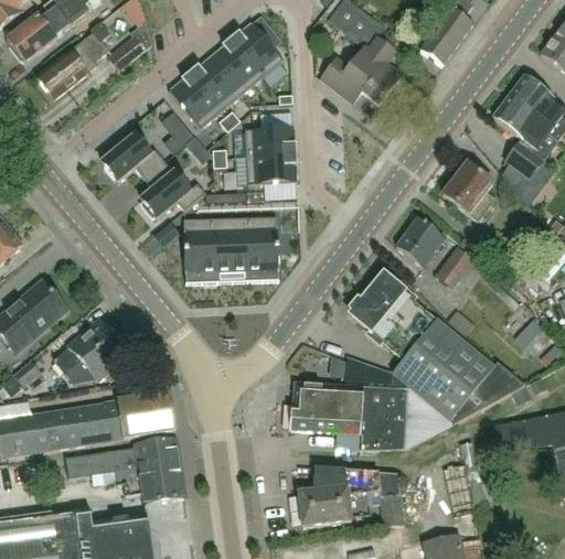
[(0,0),(0,25),(30,2),(28,0),(0,0)]
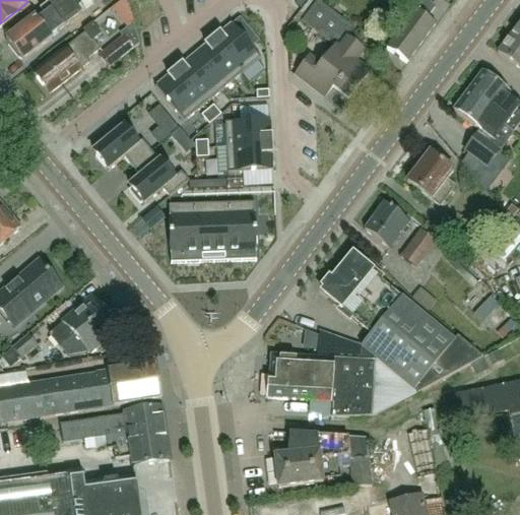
[(34,13),(5,35),(6,37),(7,41),(17,54),(21,56),(22,57),(52,35),(50,33),(92,0),(45,0),(40,4),(44,10),(37,16),(34,13)]
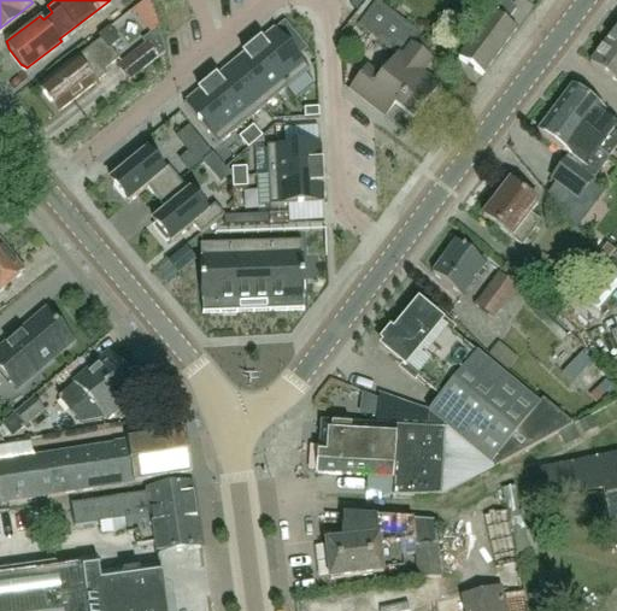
[(153,0),(162,24),(215,7),(212,0),(153,0)]
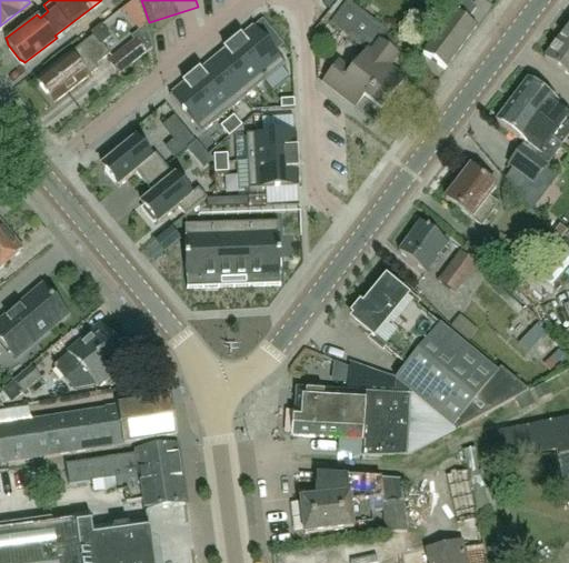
[(359,88),(380,104),(405,73),(389,62),(398,51),(379,37),(387,26),(353,0),(342,0),(329,18),(366,47),(350,68),(338,58),(321,78),(349,100),(359,88)]
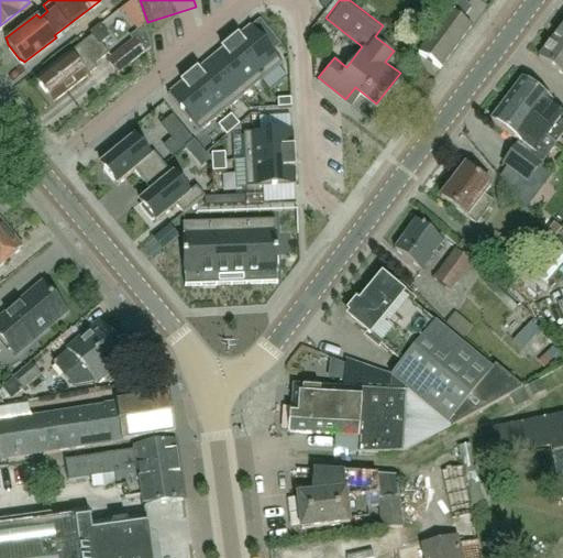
[(453,0),(418,48),(439,64),(470,21),(461,14),(470,3),(465,0),(453,0)]
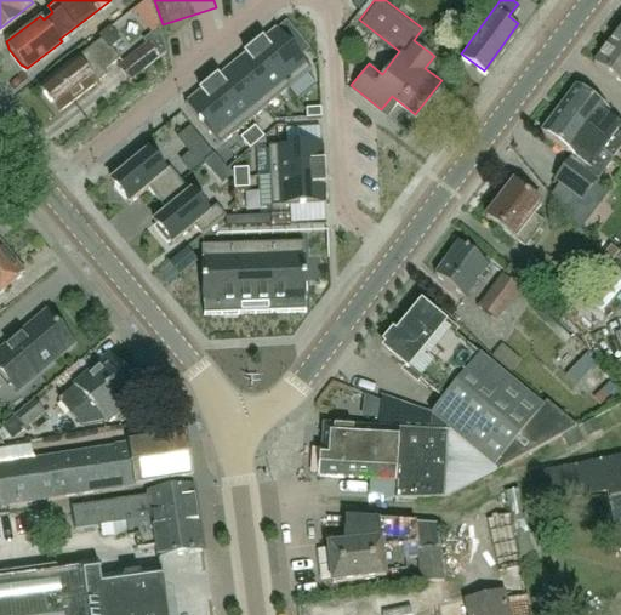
[(620,21),(609,38),(620,46),(620,21)]
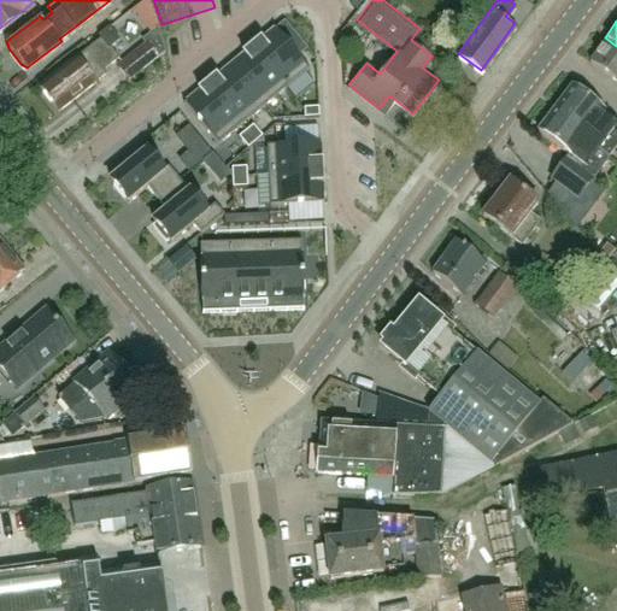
[(39,82),(40,83),(58,107),(106,70),(103,66),(118,54),(110,43),(119,36),(109,23),(98,31),(100,35),(76,54),(75,54),(39,82)]
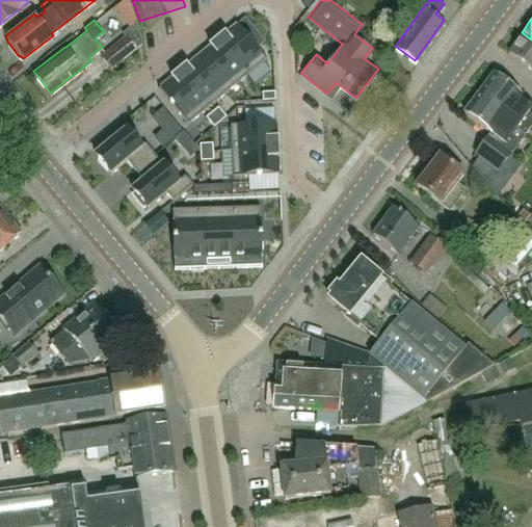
[(142,41),(136,20),(135,20),(123,29),(126,33),(101,53),(110,66),(142,41)]
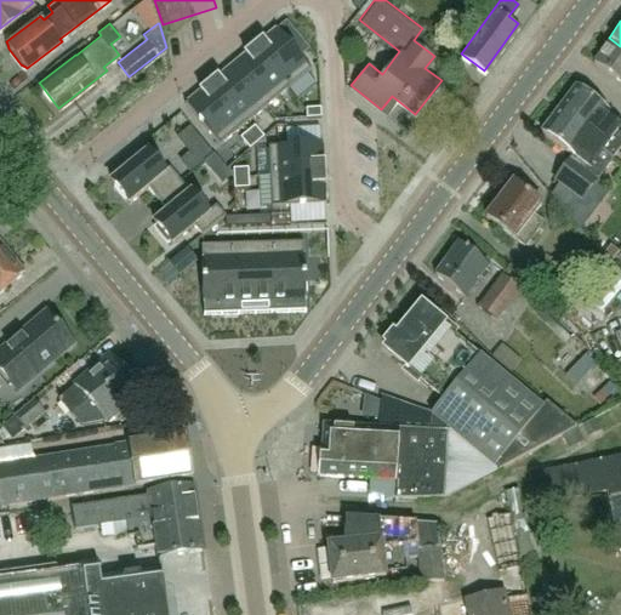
[(289,86),(311,67),(277,26),(254,44),(289,86)]
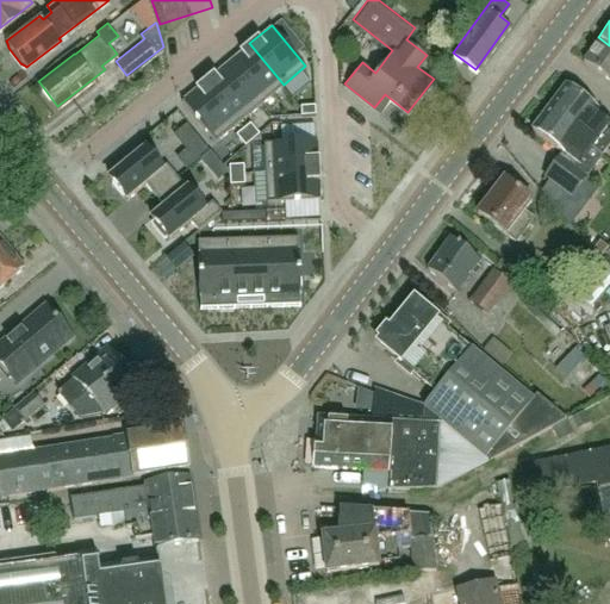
[(304,43),(288,25),(279,32),(294,51),(304,43)]
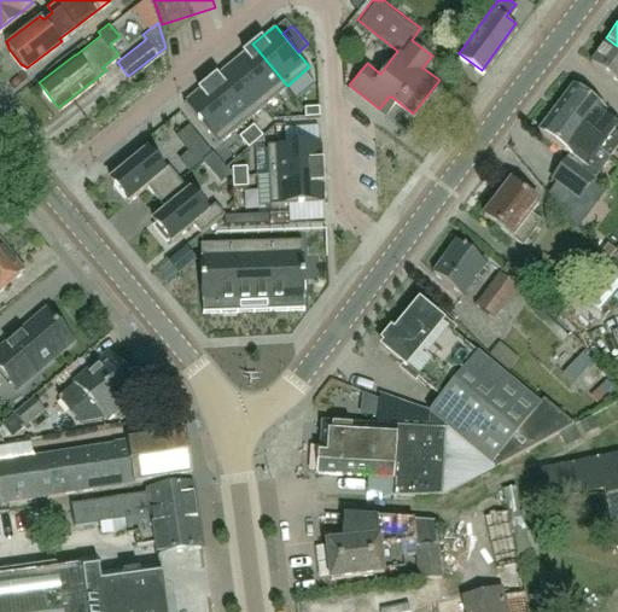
[(617,46),(606,38),(589,59),(617,80),(617,46)]
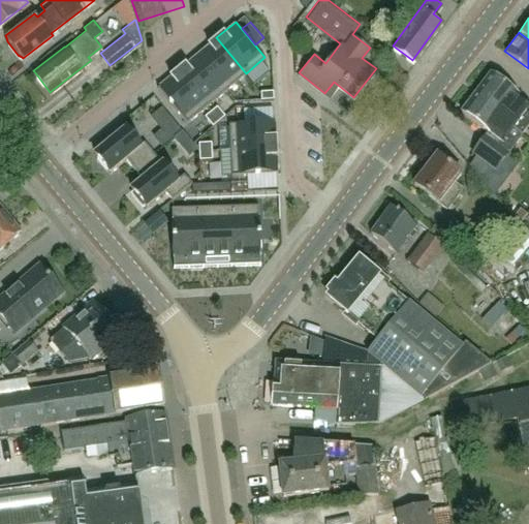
[(216,37),(195,55),(224,90),(246,73),(216,37)]
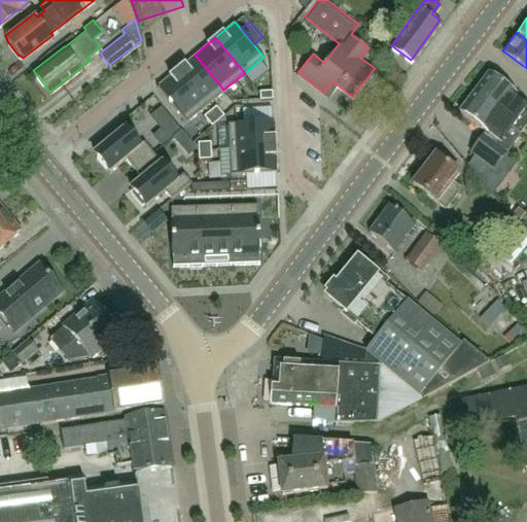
[(223,90),(195,55),(176,70),(205,105),(223,90)]
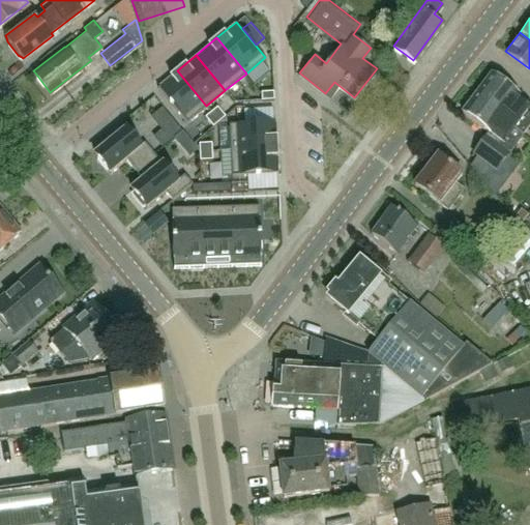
[(206,106),(177,70),(157,86),(186,122),(206,106)]
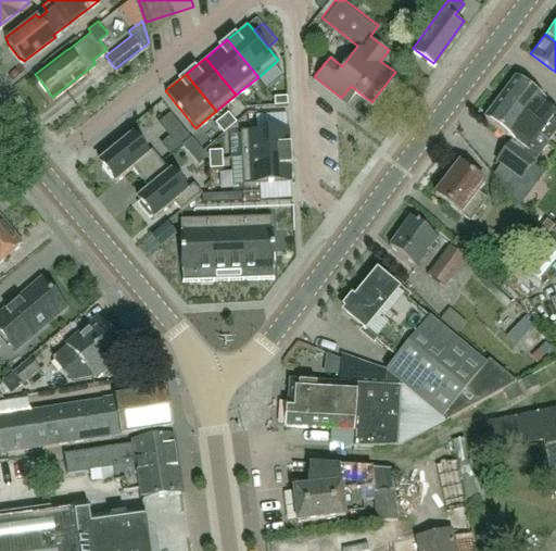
[(543,127),(540,134),(548,140),(555,129),(555,120),(546,113),(552,108),(543,101),(545,98),(515,75),(500,95),(543,127)]
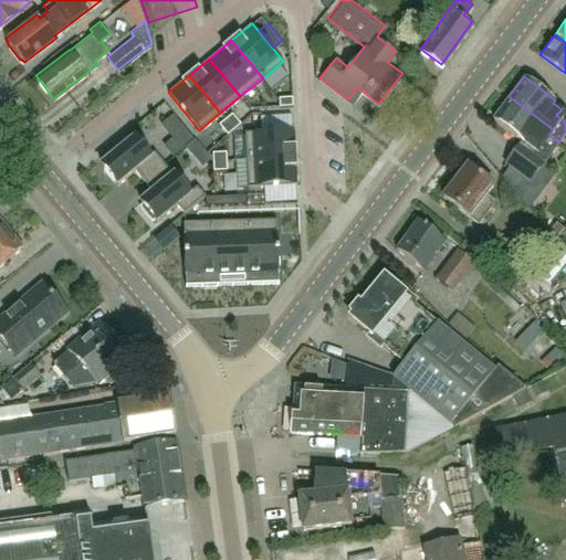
[(280,104),(293,104),(292,94),(279,95),(280,104)]
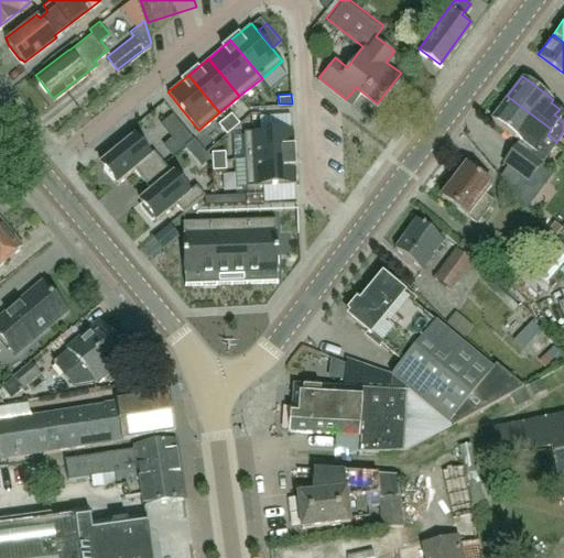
[(551,129),(507,96),(491,118),(519,140),(503,161),(528,179),(541,162),(532,154),(548,135),(551,129)]
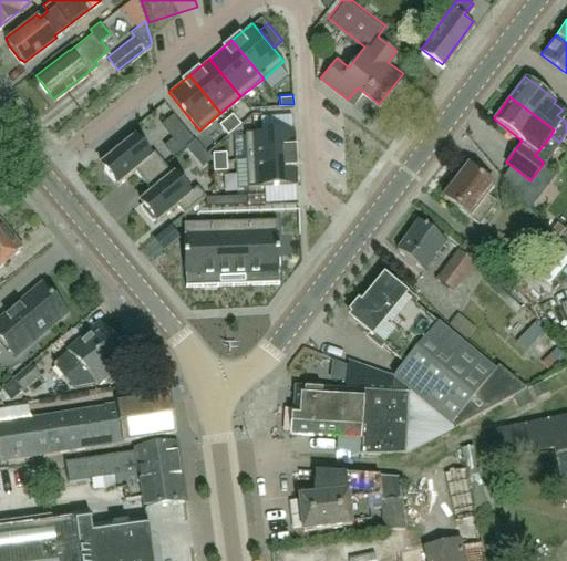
[(226,117),(235,127),(241,122),(233,111),(226,117)]
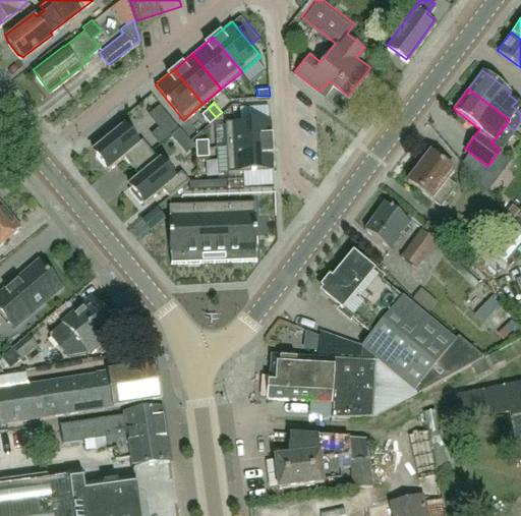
[(216,117),(208,108),(201,112),(210,122),(216,117)]
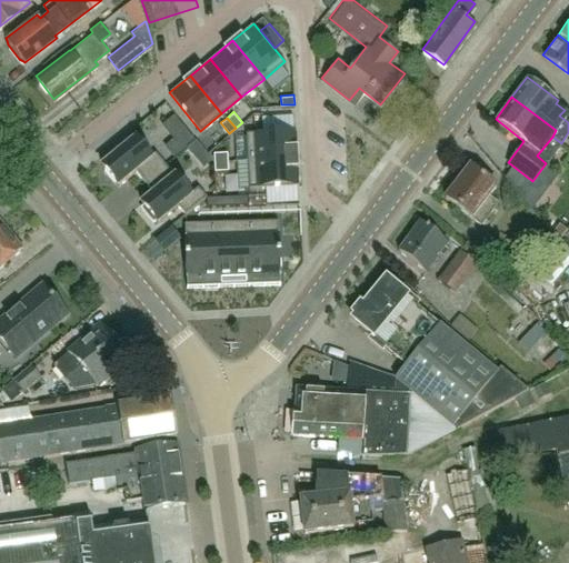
[(247,130),(248,158),(297,156),(296,128),(247,130)]
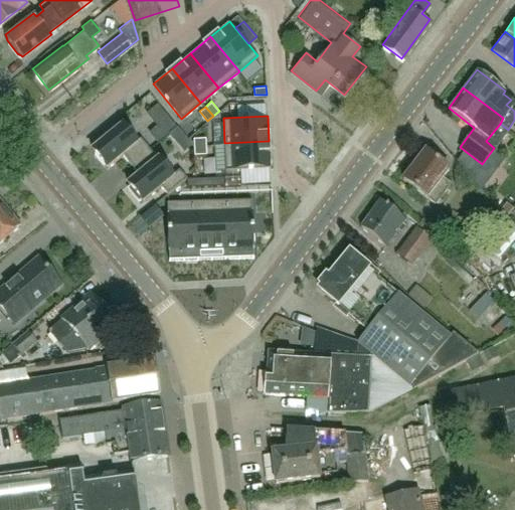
[(142,138),(137,142),(122,124),(93,148),(108,166),(124,153),(132,163),(150,148),(142,138)]
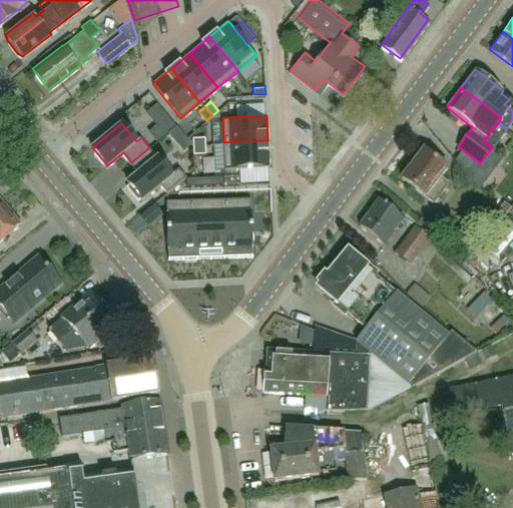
[(193,144),(205,143),(204,135),(192,136),(193,144)]
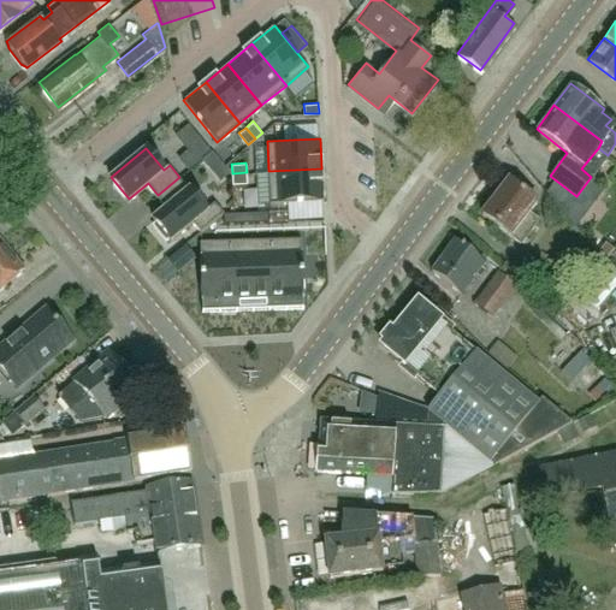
[(270,201),(324,199),(321,169),(268,171),(270,201)]
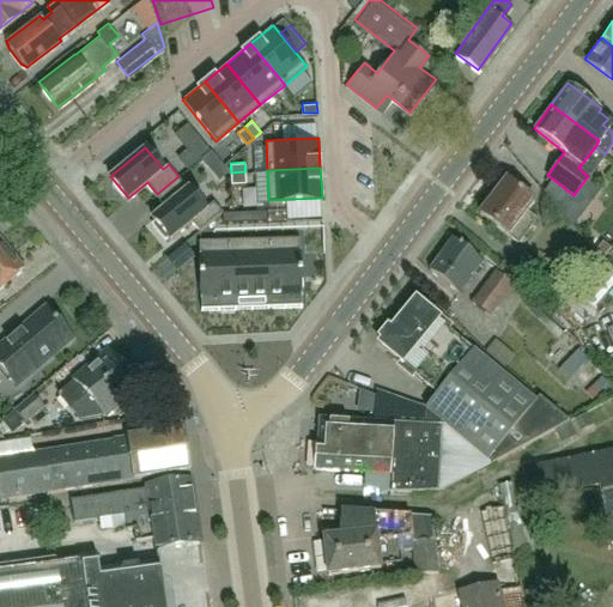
[(246,171),(231,173),(231,182),(246,181),(246,171)]
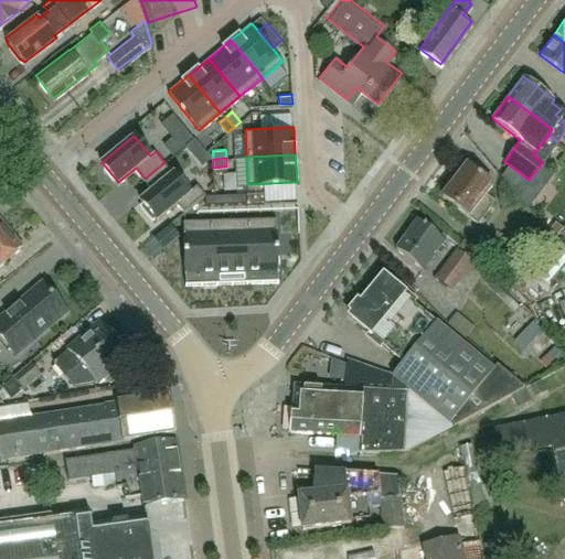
[(193,187),(188,191),(164,162),(145,179),(152,189),(139,199),(142,202),(140,204),(151,218),(153,216),(156,219),(176,203),(183,211),(201,196),(193,187)]
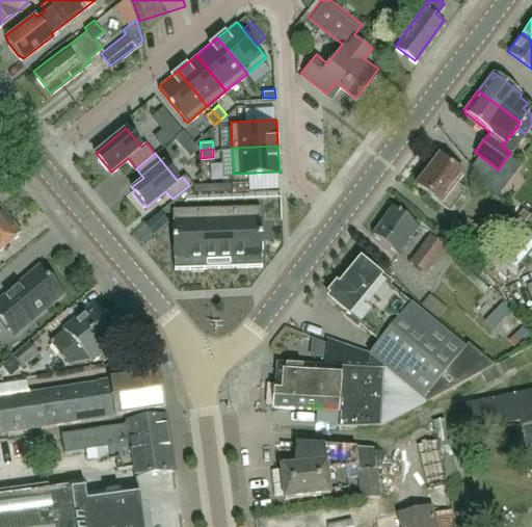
[(463,174),(439,154),(416,183),(441,203),(442,202),(449,208),(463,188),(456,183),(463,174)]
